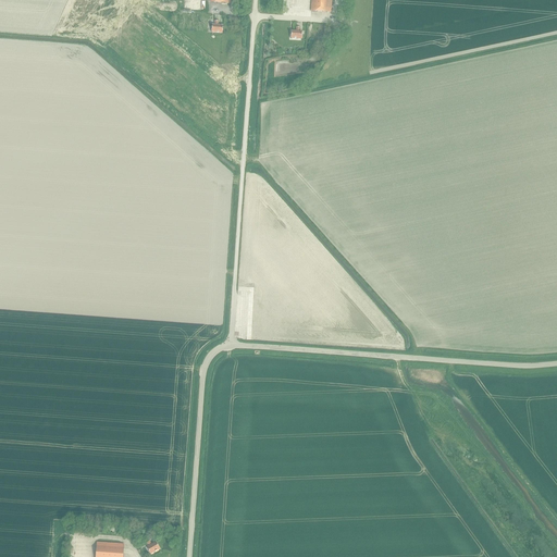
[(330,0),(310,0),(310,12),(330,13),(330,0)]
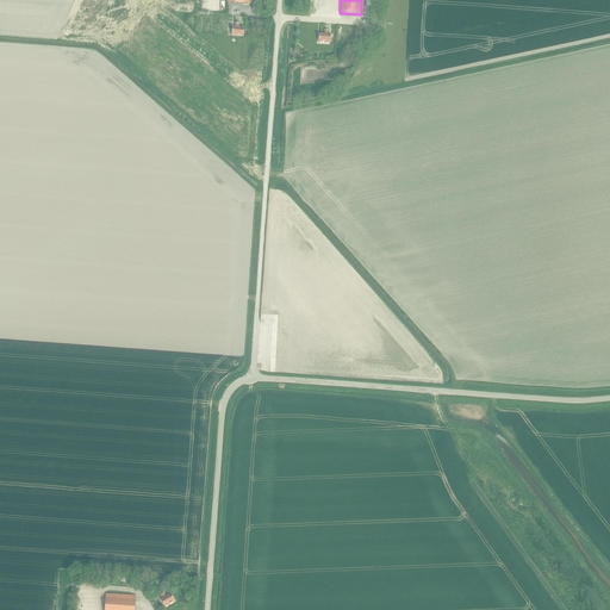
[(235,27),(232,27),(231,36),(243,36),(244,27),(238,27),(238,23),(236,23),(235,27)]
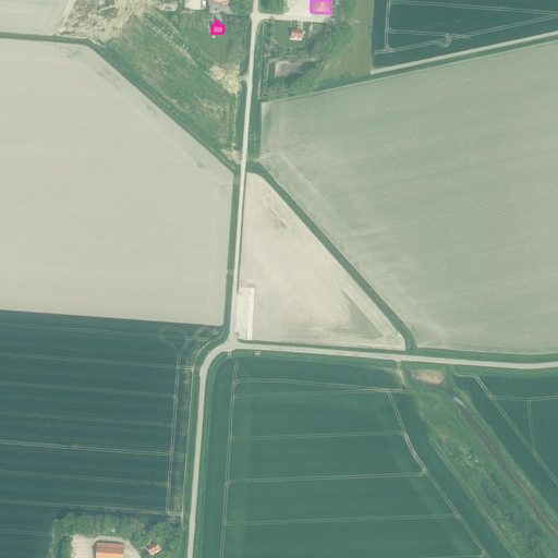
[(300,28),(296,27),(295,33),(291,32),(290,39),(301,40),(302,33),(299,33),(300,28)]
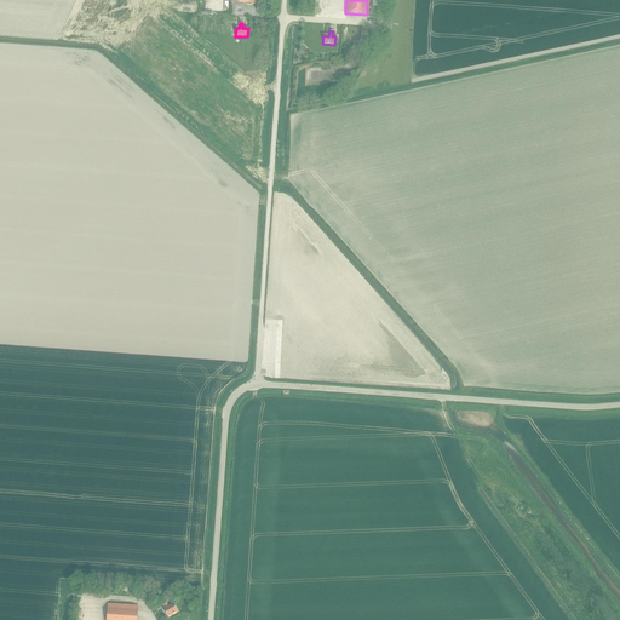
[(165,608),(164,609),(167,616),(178,610),(173,603),(168,607),(166,602),(164,603),(165,608)]
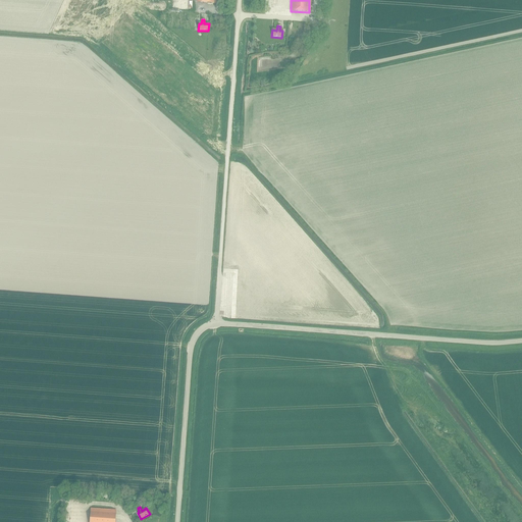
[(91,509),(90,521),(114,521),(116,510),(91,509)]
